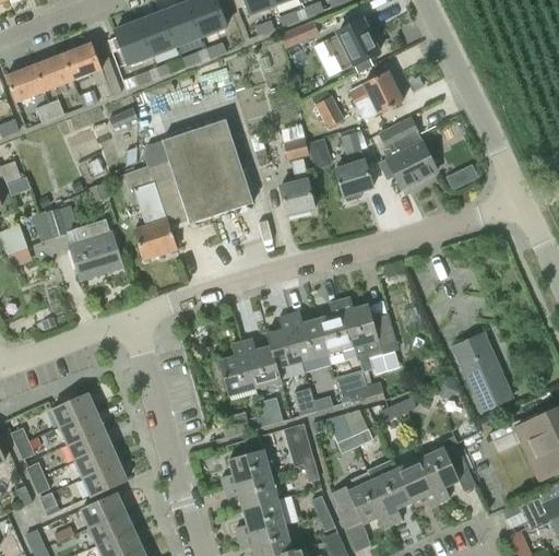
[(195,0),(189,2),(201,36),(226,26),(215,0),(195,0)]
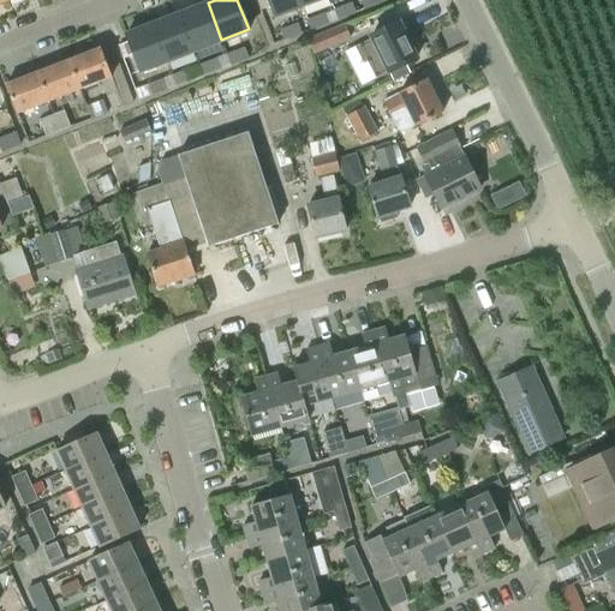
[(302,5),(299,0),(268,0),(274,15),(302,5)]
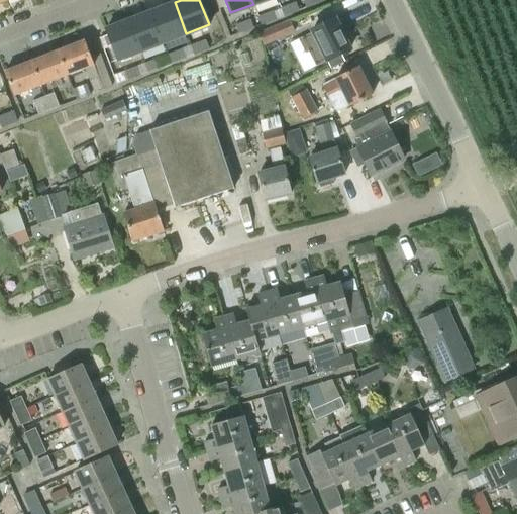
[(152,11),(164,41),(186,33),(175,2),(152,11)]
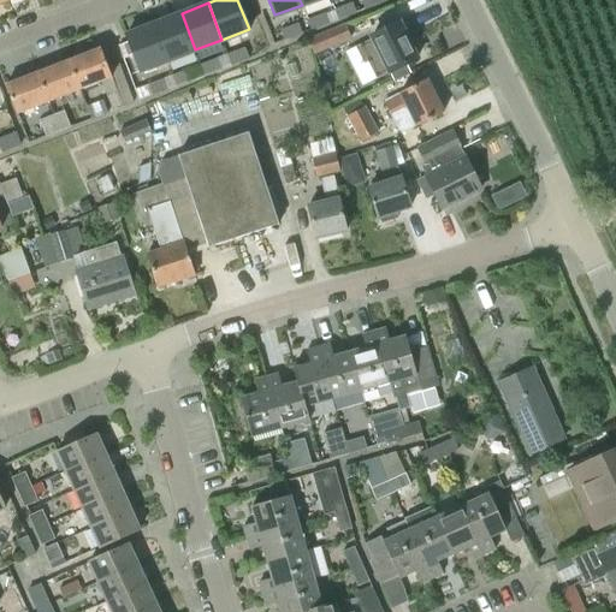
[(335,9),(338,19),(356,12),(353,3),(335,9)]
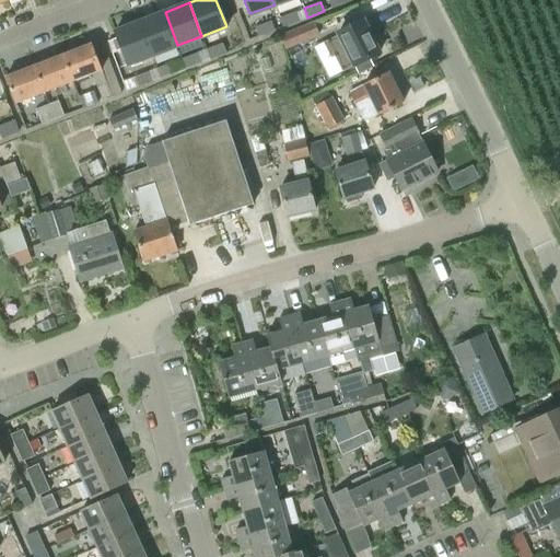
[(295,9),(279,15),(283,25),(300,19),(295,9)]
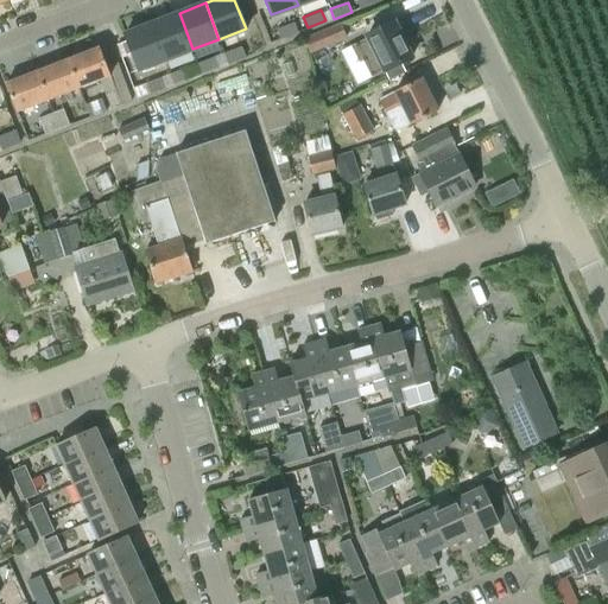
[(152,23),(166,58),(192,49),(179,13),(152,23)]
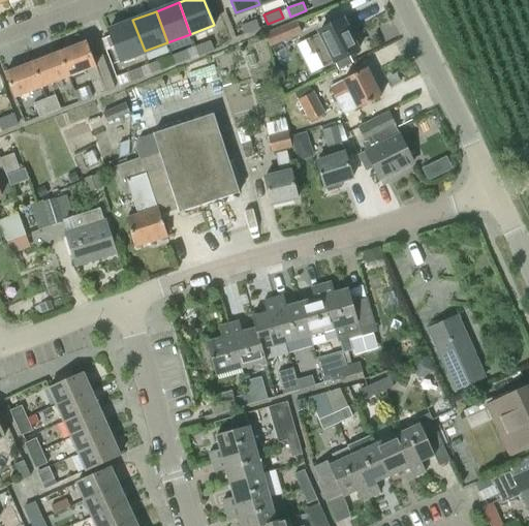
[(334,60),(358,49),(342,17),(319,29),(319,31),(306,37),(312,52),(315,50),(322,64),(334,59),(334,60)]
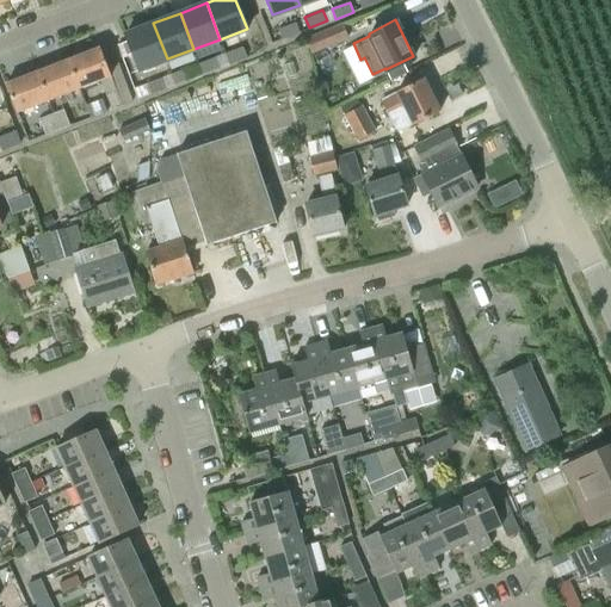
[(296,20),(277,28),(282,37),(300,30),(296,20)]
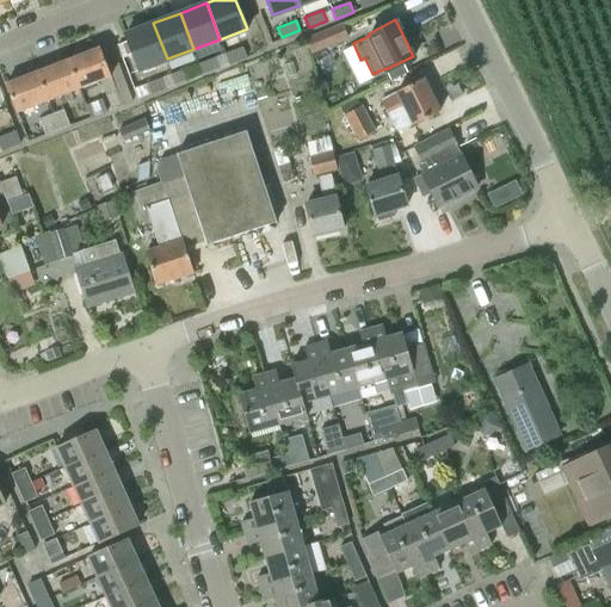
[(341,22),(304,37),(312,53),(349,37),(341,22)]
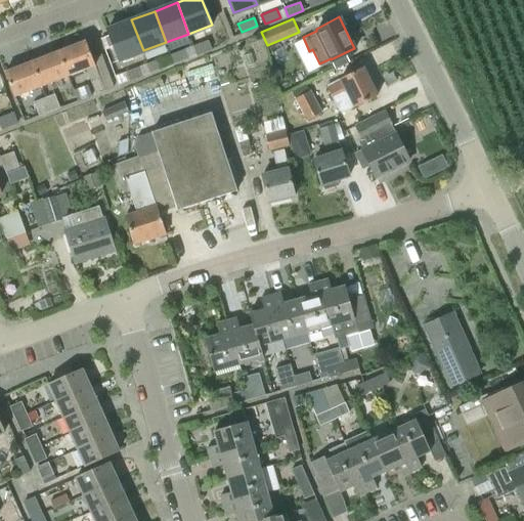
[(120,59),(143,50),(131,19),(108,29),(110,33),(114,42),(120,59)]
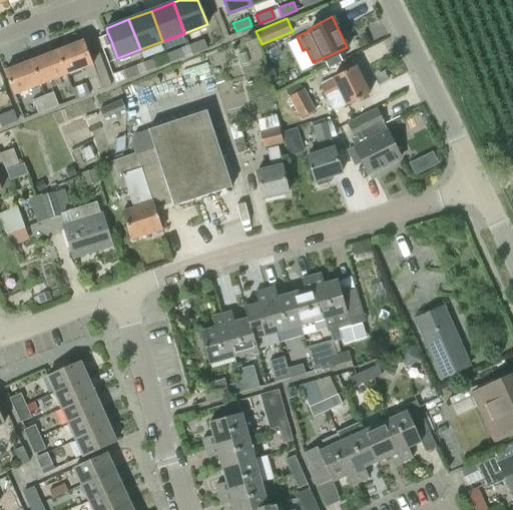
[(107,32),(100,35),(103,44),(111,41),(107,32)]
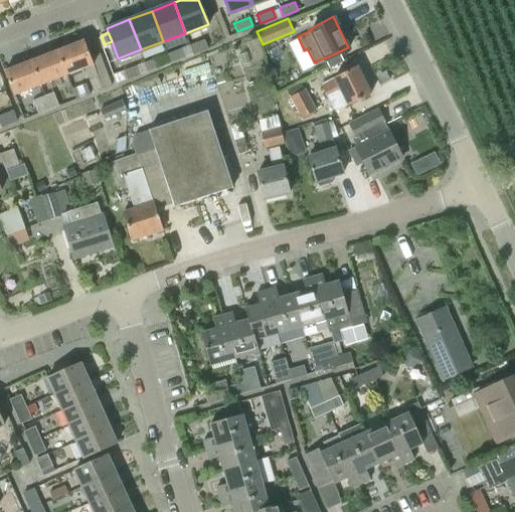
[(208,45),(205,37),(189,43),(193,52),(208,45)]
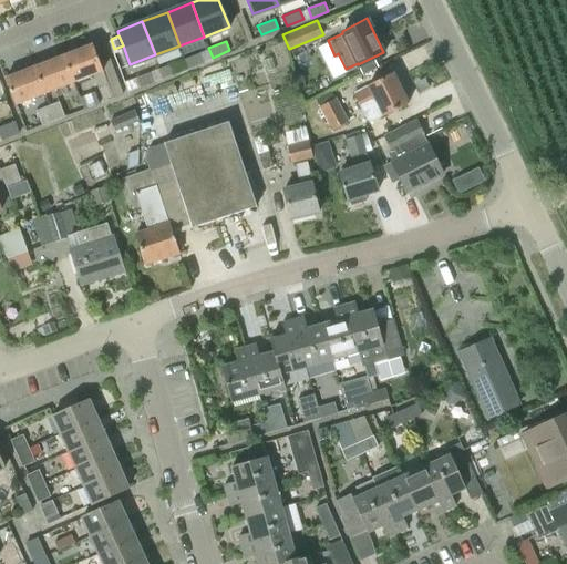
[(93,43),(64,55),(74,81),(94,73),(98,83),(106,80),(103,70),(93,43)]
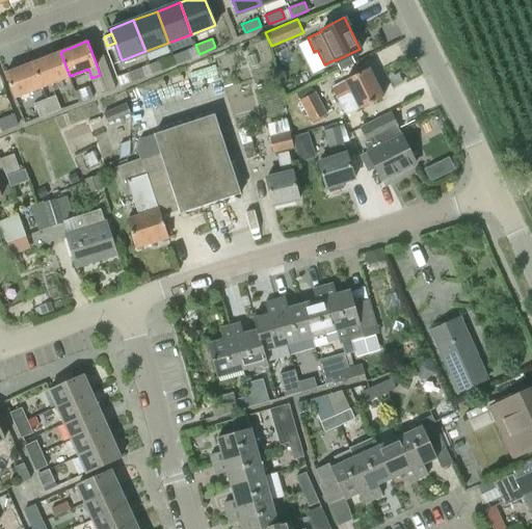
[(192,56),(188,47),(171,54),(176,62),(192,56)]
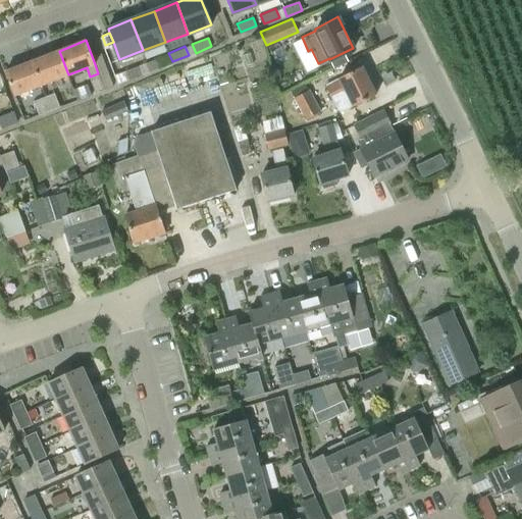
[(67,74),(59,51),(33,60),(42,85),(67,74)]
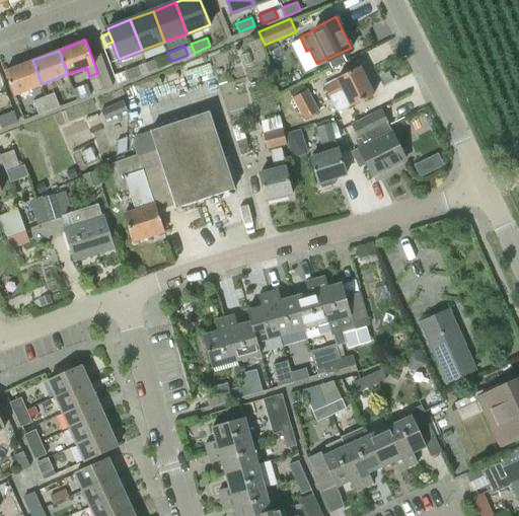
[(331,66),(346,60),(343,52),(328,59),(331,66)]
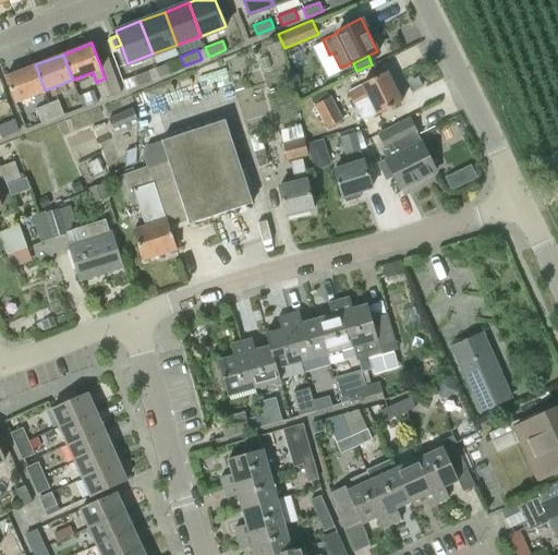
[(177,69),(173,59),(157,64),(161,75),(177,69)]
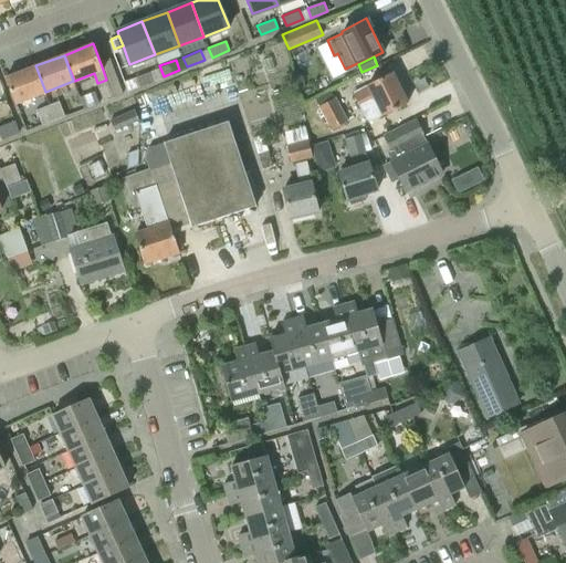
[(45,92),(35,65),(6,77),(16,103),(45,92)]
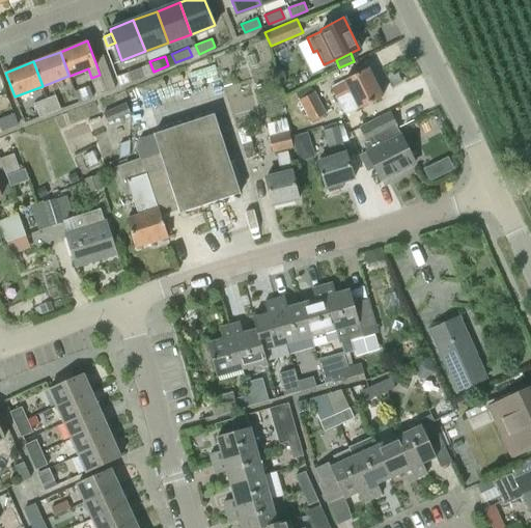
[(144,75),(141,65),(128,71),(131,80),(144,75)]
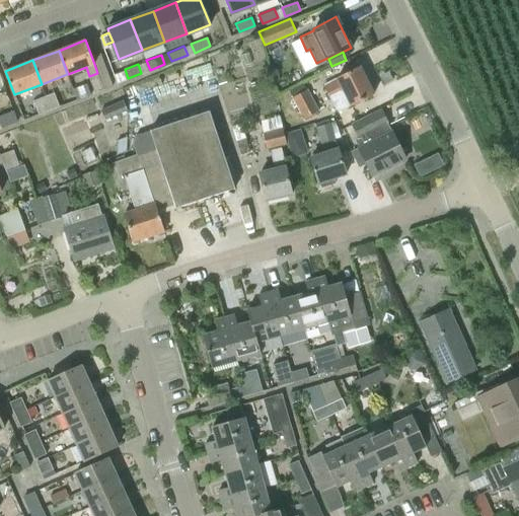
[(352,105),(374,94),(360,66),(338,77),(339,79),(325,86),(331,98),(345,92),(352,105)]
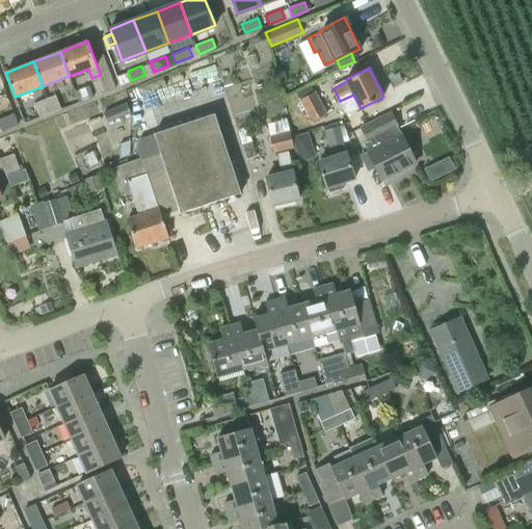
[(91,78),(98,93),(106,89),(100,75),(91,78)]
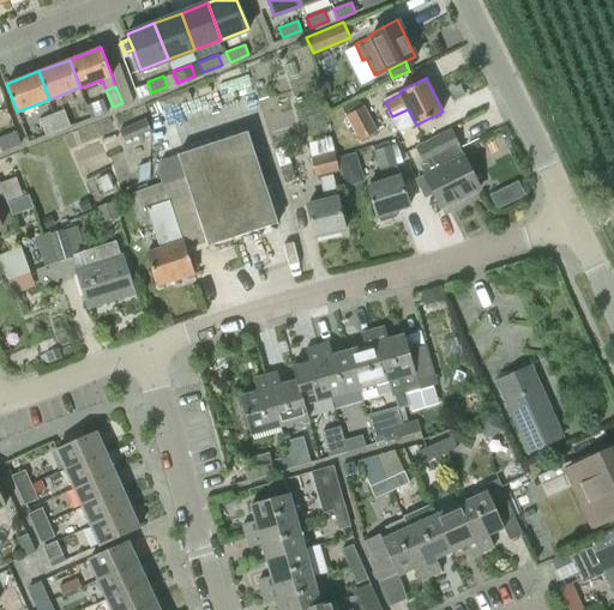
[(365,104),(345,114),(357,138),(377,130),(365,104)]
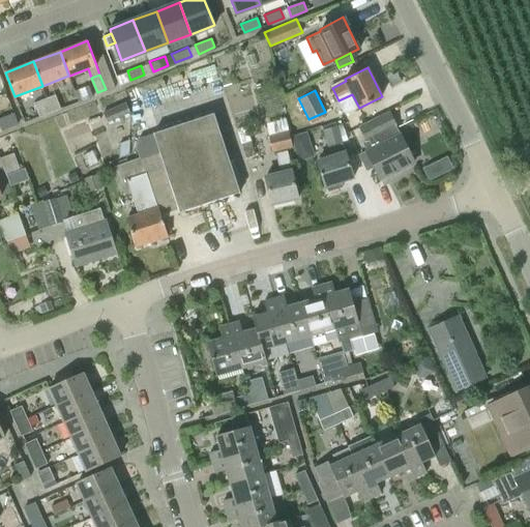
[(47,96),(52,111),(61,107),(55,92),(47,96)]
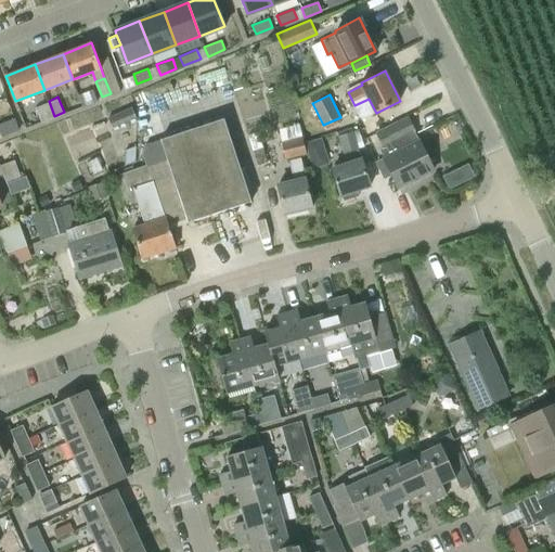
[(41,120),(54,116),(49,101),(36,106),(41,120)]
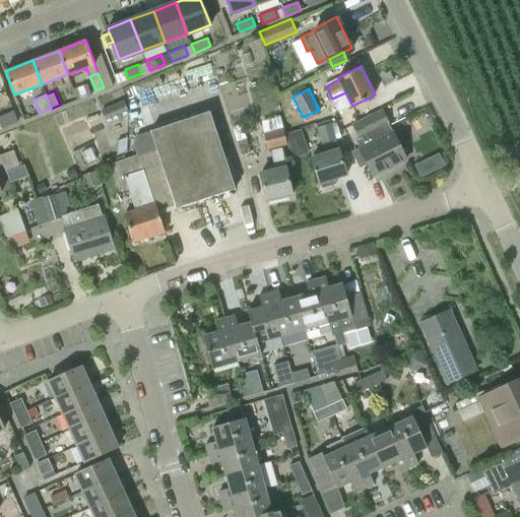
[(123,99),(101,109),(106,120),(128,111),(123,99)]
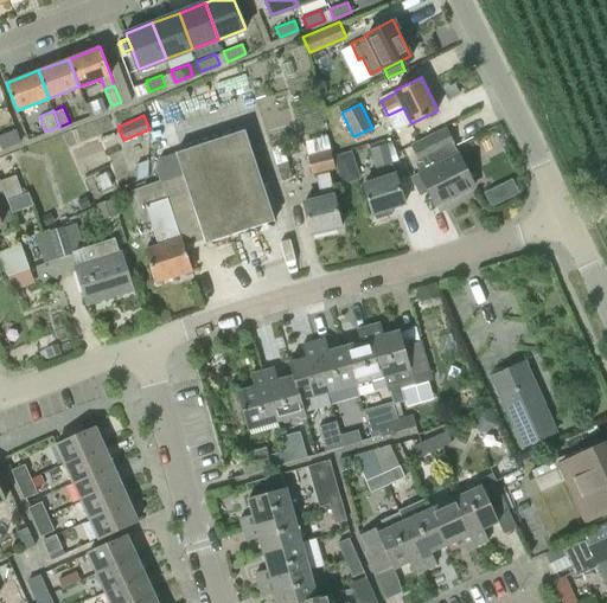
[(421,160),(427,156),(452,145),(454,143),(455,142),(447,127),(413,143),(420,159),(421,160)]
